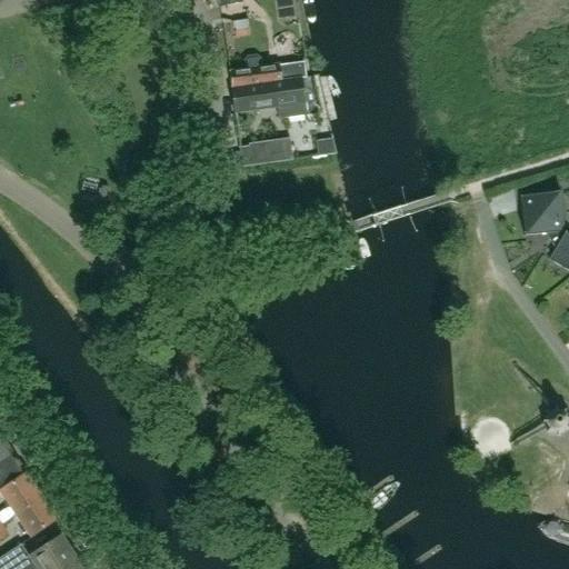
[(235,22),(236,31),(248,29),(247,20),(235,22)]
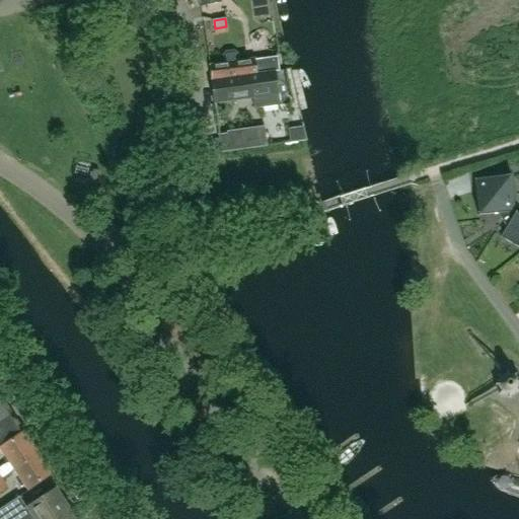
[(74,69),(86,66),(81,50),(70,53),(74,69)]
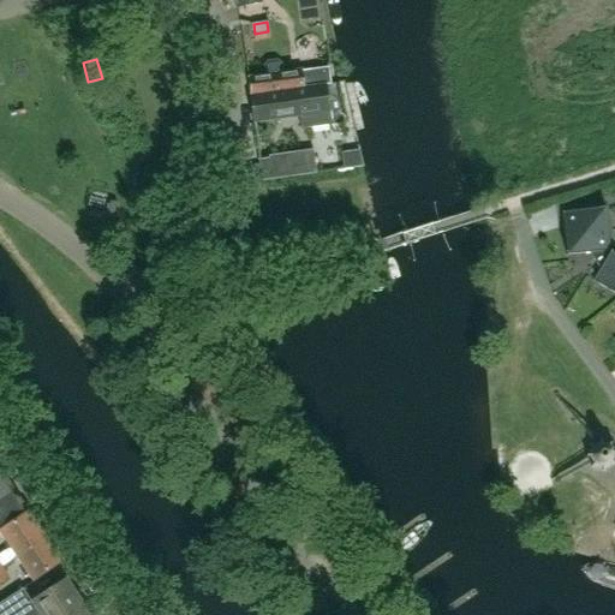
[(328,66),(303,70),(284,72),(282,64),(278,60),(268,61),(264,66),(266,75),(248,78),(250,96),(321,85),(322,87),(324,85),(330,84),(328,66)]
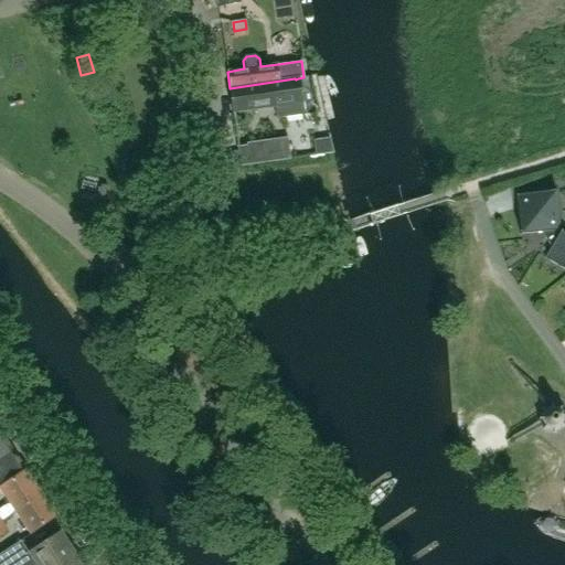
[(295,78),(230,88),(233,112),(275,105),(277,118),(305,114),(298,78),(296,80),(295,78)]
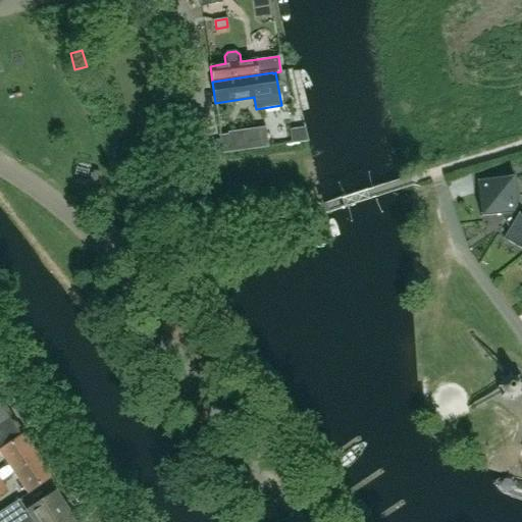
[(228,135),(230,148),(230,152),(268,147),(265,127),(228,133),(228,135)]
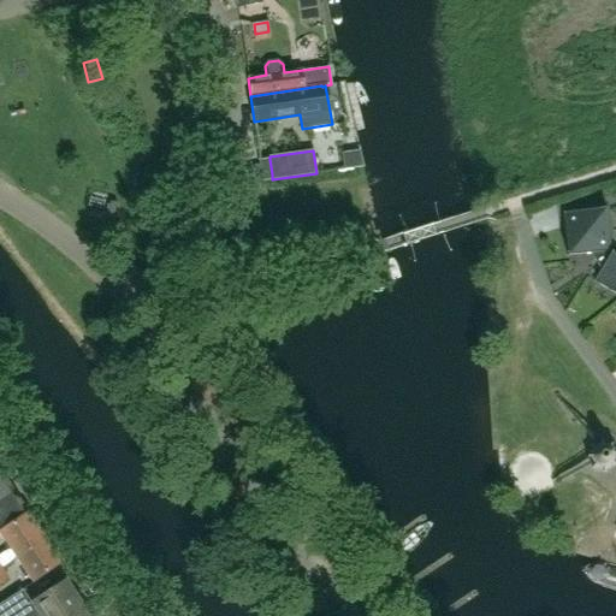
[(605,208),(562,213),(567,256),(590,254),(600,270),(593,282),(615,294),(615,255),(611,253),(610,252),(605,208)]
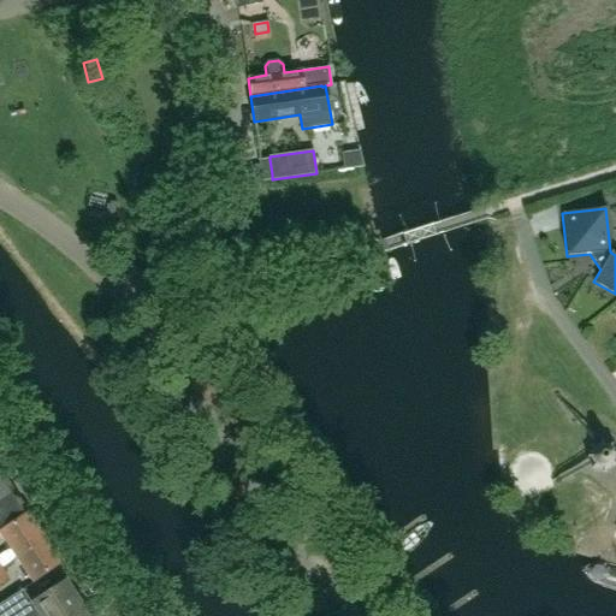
[(600,439),(588,445),(586,458),(592,469),(605,473),(615,466),(615,446),(612,442),(600,439)]
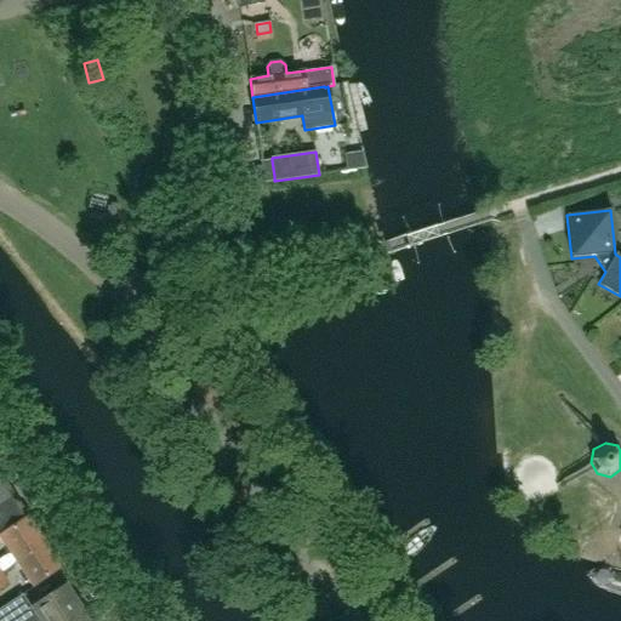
[(0,500),(12,493),(1,476),(0,476),(0,500)]
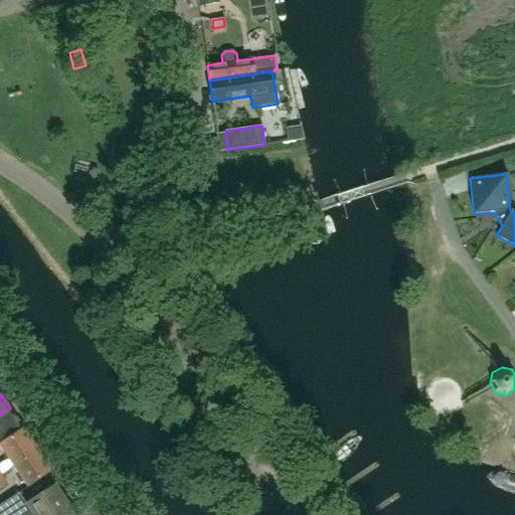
[(10,408),(0,414),(0,440),(21,425),(10,408)]
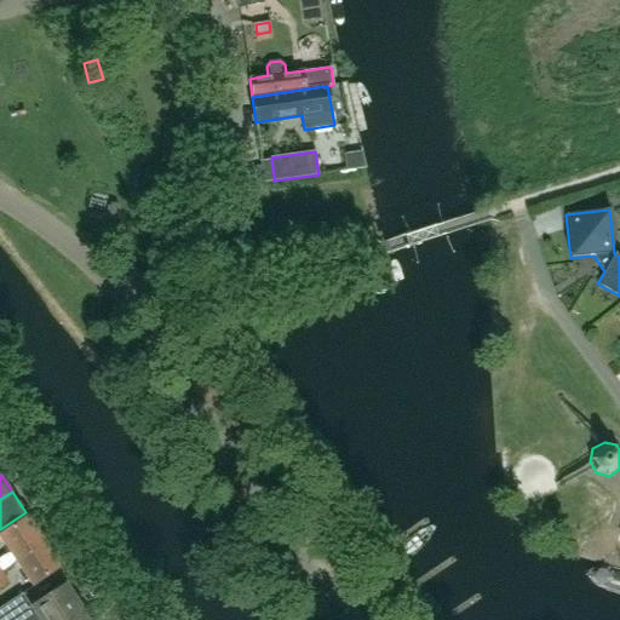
[(0,537),(16,561),(45,541),(28,516),(0,535),(0,537)]
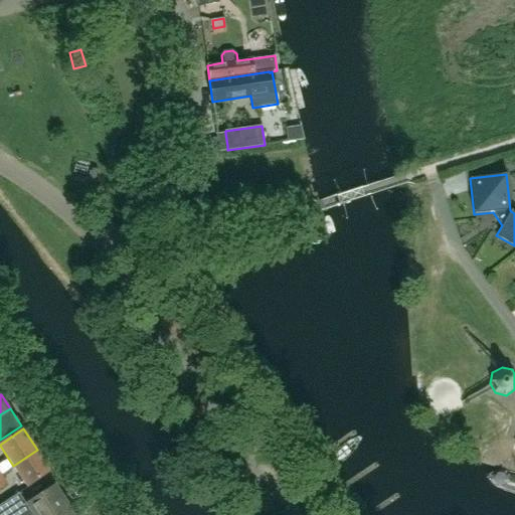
[(37,450),(13,466),(27,487),(51,471),(37,450)]
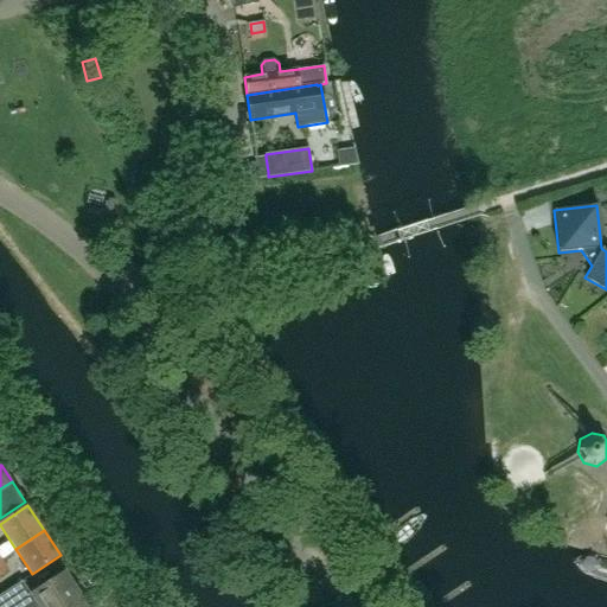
[(606,558),(564,547),(557,569),(606,583),(606,558)]
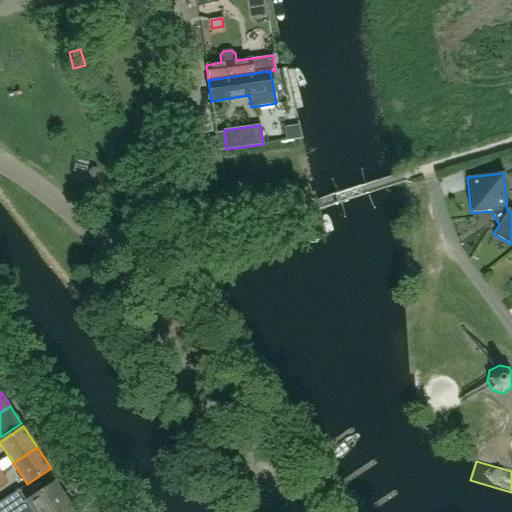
[(57,511),(70,504),(56,482),(26,502),(18,490),(0,502),(0,511),(57,511)]
